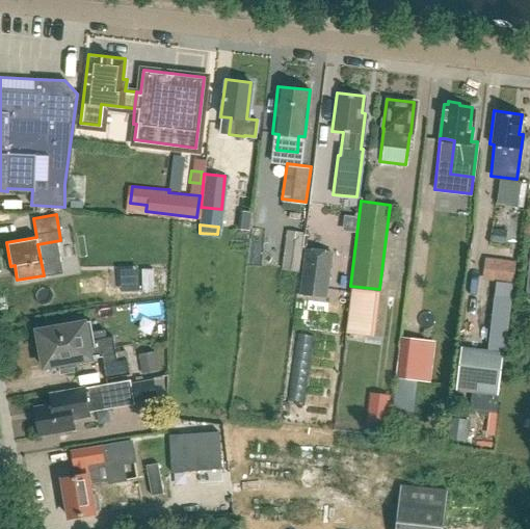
[(493,228),(491,238),(501,240),(502,229),(493,228)]
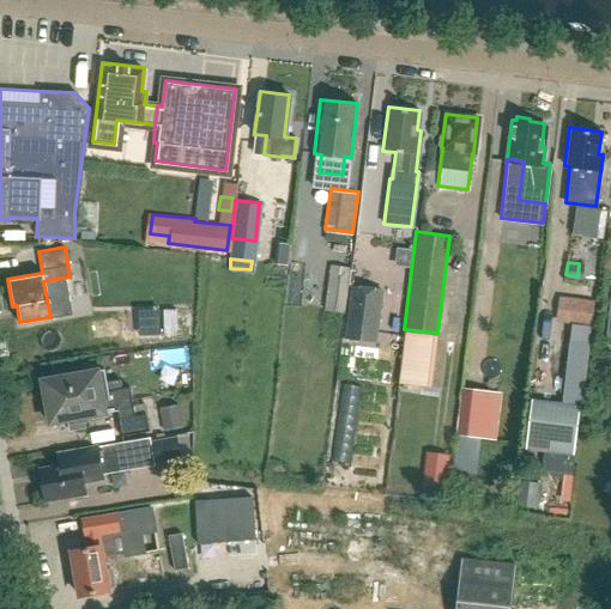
[(331,263),(325,308),(344,310),(350,266),(331,263)]
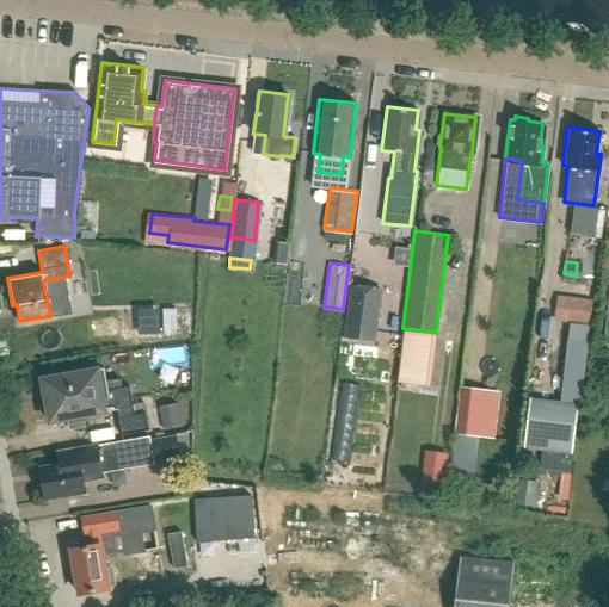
[(563,295),(559,321),(586,324),(590,298),(563,295)]
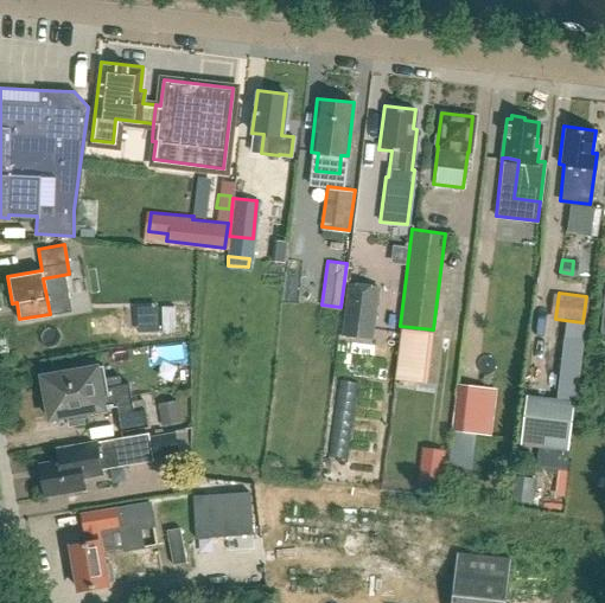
[(344,310),(341,334),(369,338),(373,314),(344,310)]
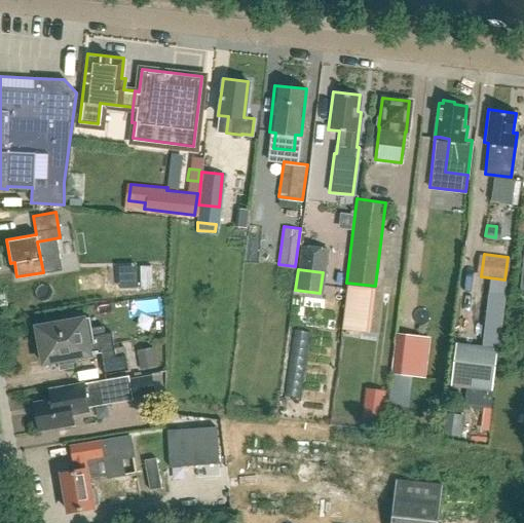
[(498,346),(503,311),(486,309),(482,344),(498,346)]
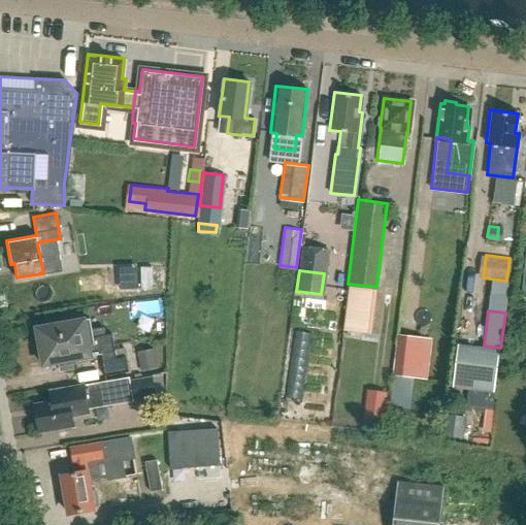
[(87,320),(35,327),(41,364),(91,357),(90,353),(100,353),(104,374),(127,371),(123,347),(113,348),(110,332),(98,334),(97,330),(89,331),(87,320)]
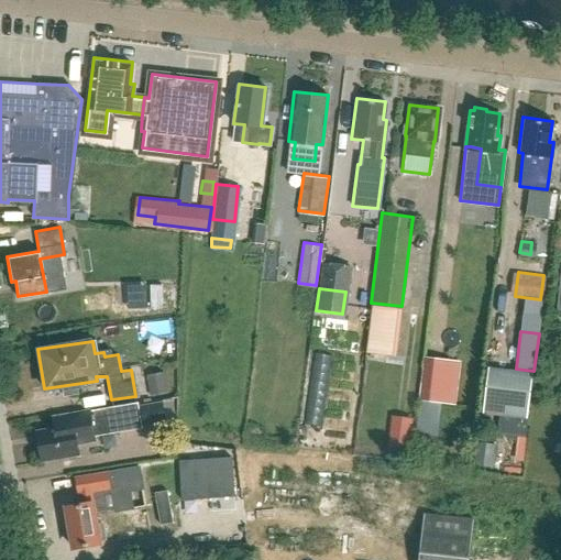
[(417,398),(455,403),(460,359),(422,354),(417,398)]
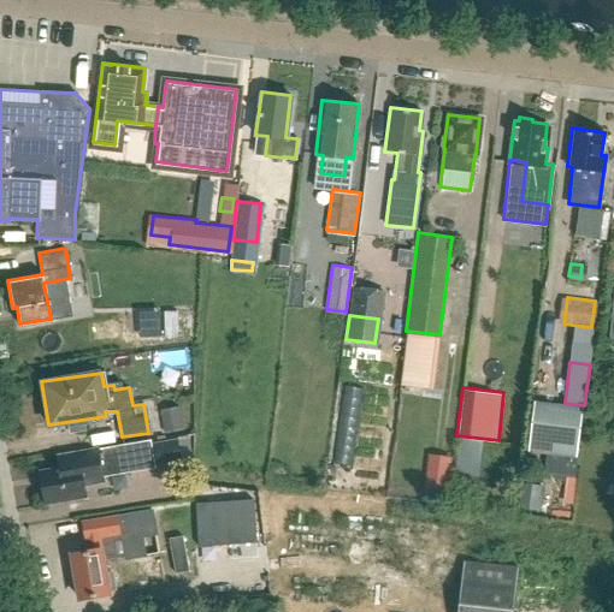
[(532,399),(526,449),(574,455),(580,405),(532,399)]
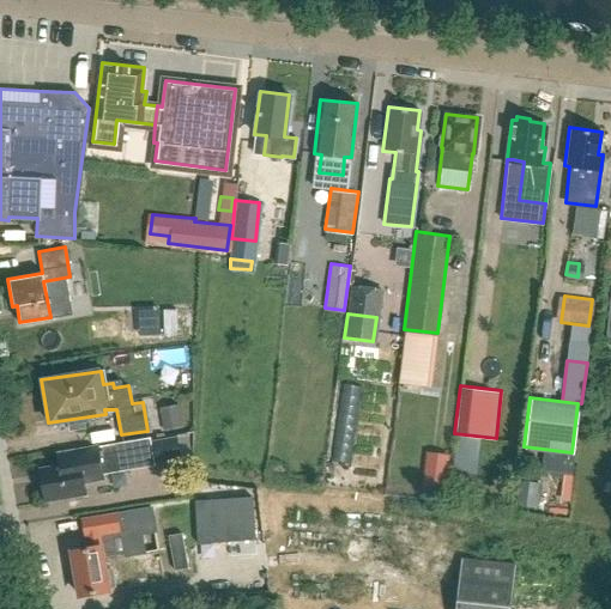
[(177,408),(161,412),(163,427),(180,424),(177,408)]
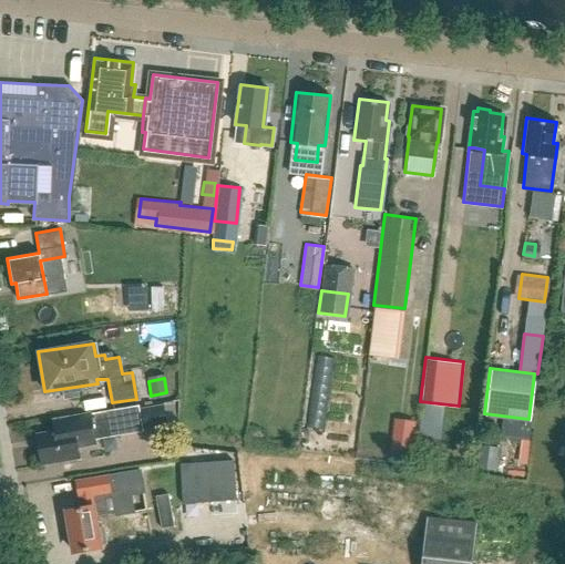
[(164,401),(141,406),(144,427),(167,422),(164,401)]
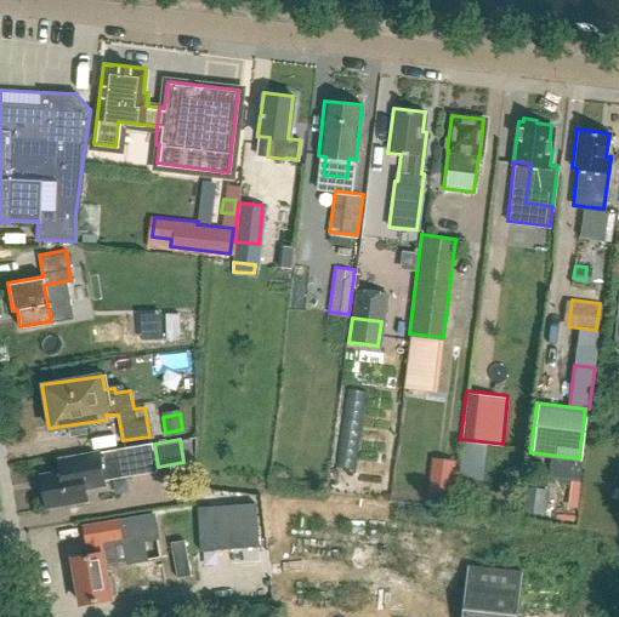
[(85,500),(83,487),(102,484),(101,479),(155,470),(151,443),(58,458),(60,470),(40,474),(45,507),(85,500)]
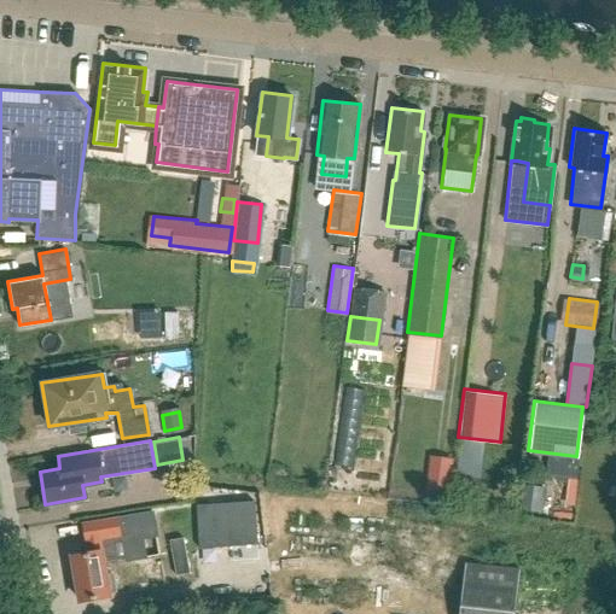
[(426,466),(424,490),(446,492),(449,468),(426,466)]
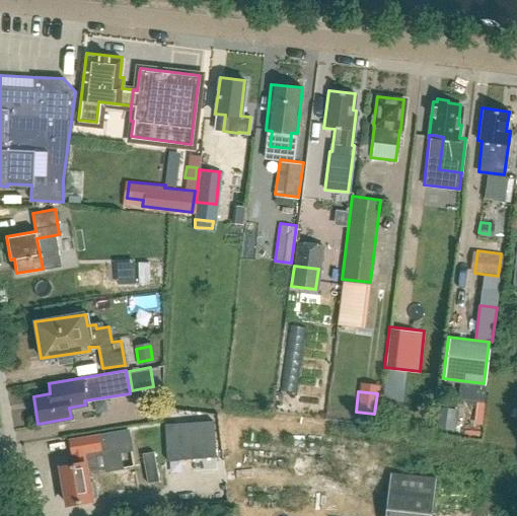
[(439,407),(437,426),(453,428),(456,409),(439,407)]
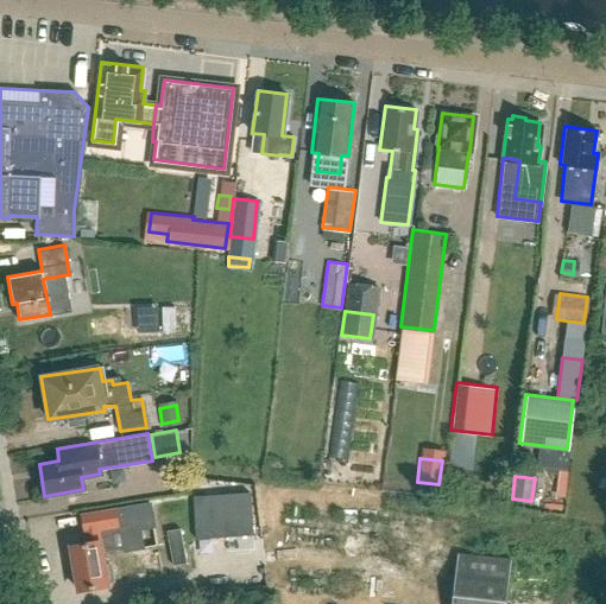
[(248,490),(191,495),(195,538),(251,533),(248,490)]
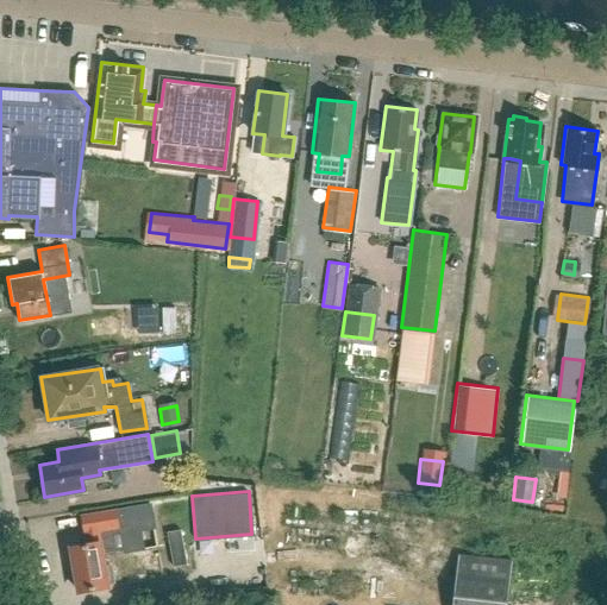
[(151,528),(146,504),(79,516),(81,533),(82,533),(85,544),(68,548),(75,592),(104,587),(104,584),(111,583),(107,566),(100,567),(98,553),(120,548),(121,552),(143,548),(139,529),(151,528)]
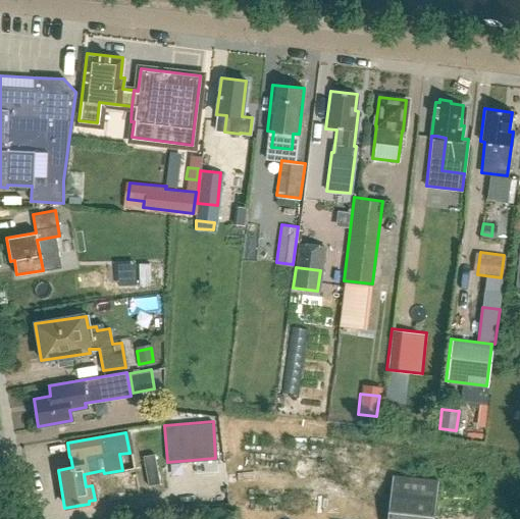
[(387,518),(433,518),(438,478),(393,473),(387,518)]
